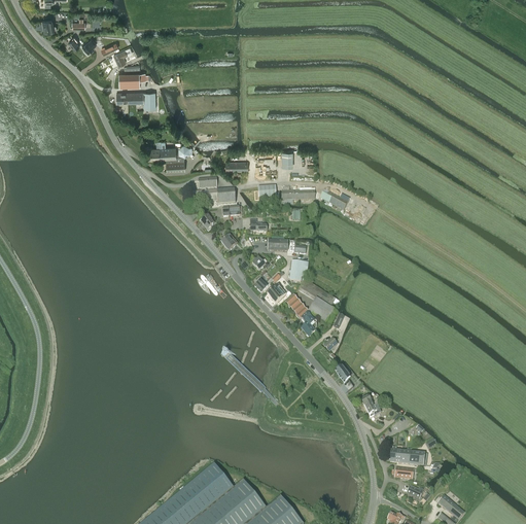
[(45,19),(43,20),(45,31),(48,30),(55,29),(54,18),(53,14),(45,15),(45,19)]
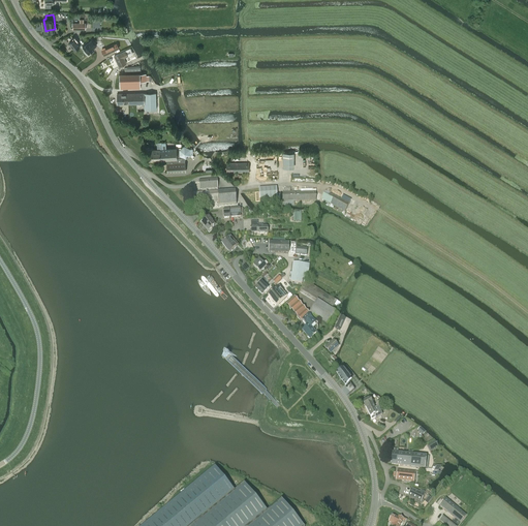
[(73,27),(85,27),(87,27),(87,20),(85,20),(85,17),(81,17),(81,20),(73,20),(73,27)]
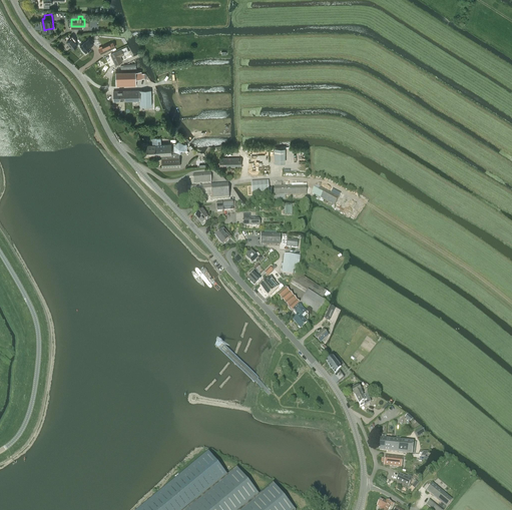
[(73,33),(71,34),(72,35),(68,39),(73,46),(78,42),(75,38),(76,37),(73,33)]
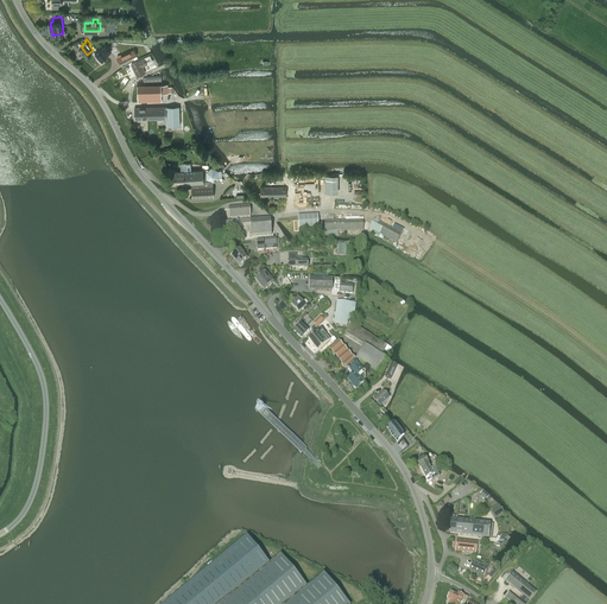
[(102,45),(96,51),(102,58),(109,52),(107,50),(111,48),(106,44),(103,46),(102,45)]
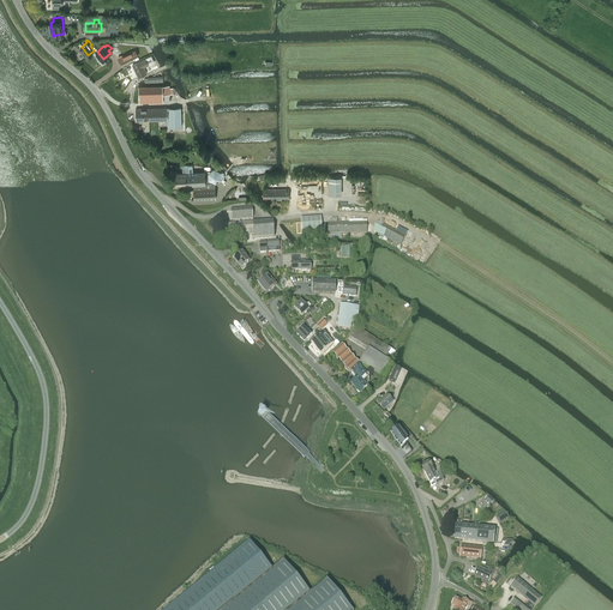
[(127,52),(119,55),(121,61),(132,56),(127,52)]
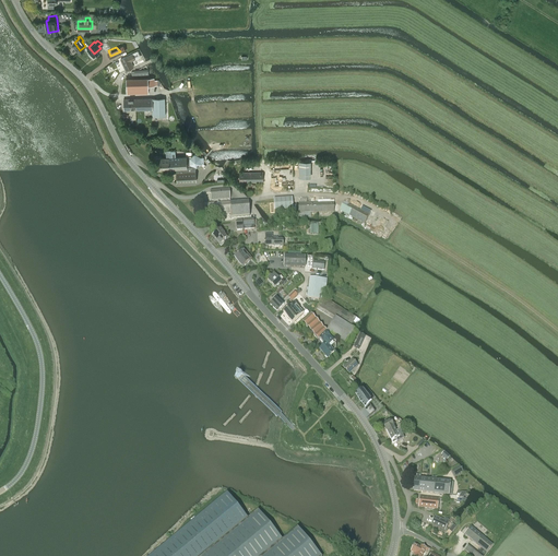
[(121,56),(127,68),(134,63),(132,58),(135,56),(133,50),(129,52),(121,56)]
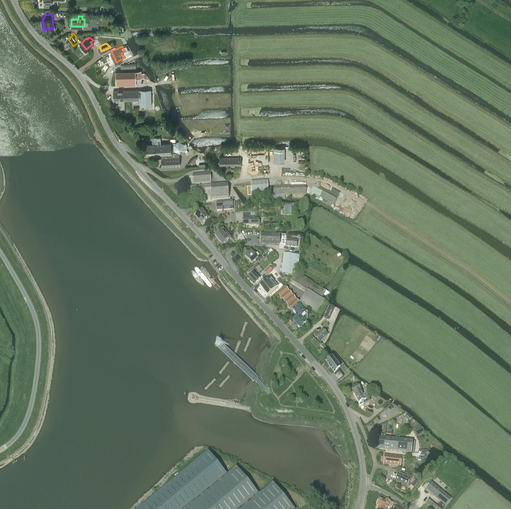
[(116,69),(117,83),(137,83),(137,76),(145,75),(145,70),(142,70),(142,68),(136,68),(116,69)]
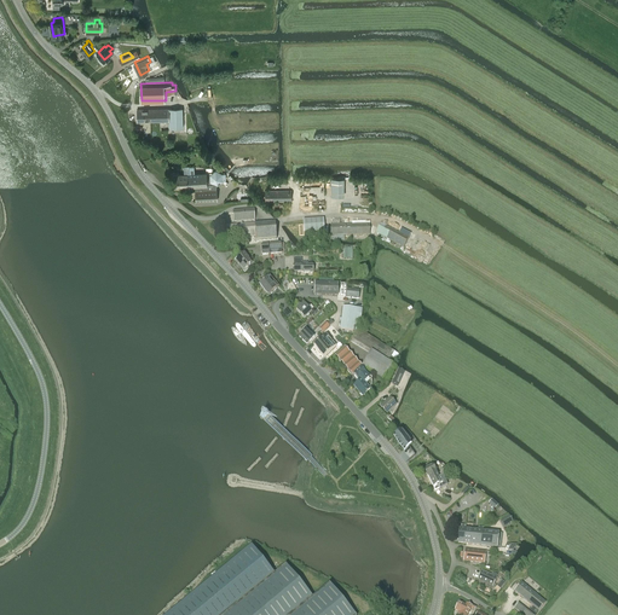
[(138,119),(169,117),(169,125),(184,125),(184,105),(138,106),(138,119)]
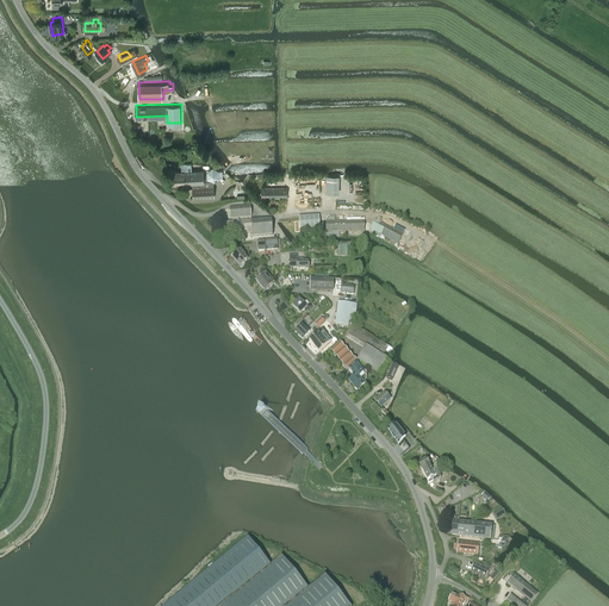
[(194,185),(194,195),(215,194),(215,183),(215,180),(221,175),(221,168),(213,164),(211,166),(211,167),(204,167),(188,168),(187,161),(182,162),(182,169),(173,169),(173,182),(194,181),(194,185)]
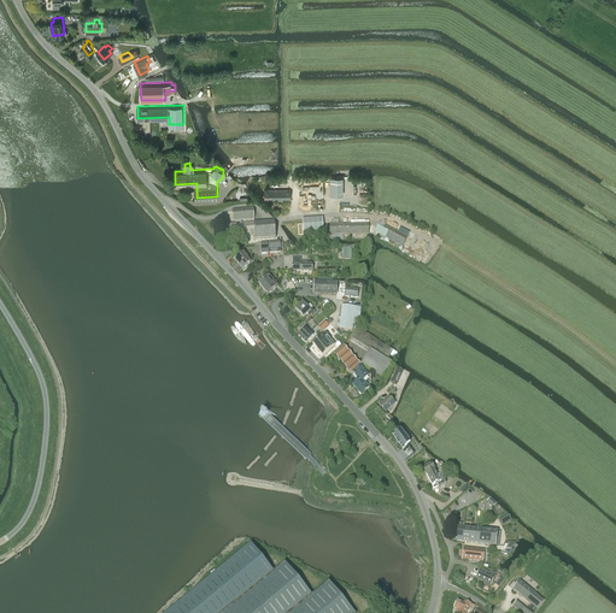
[(344,175),(330,175),(330,193),(344,193),(344,175)]
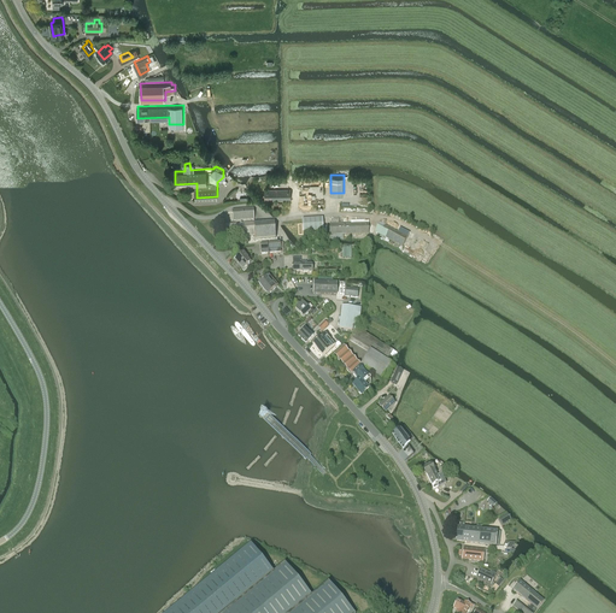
[(265,198),(292,198),(292,187),(265,187),(265,198)]
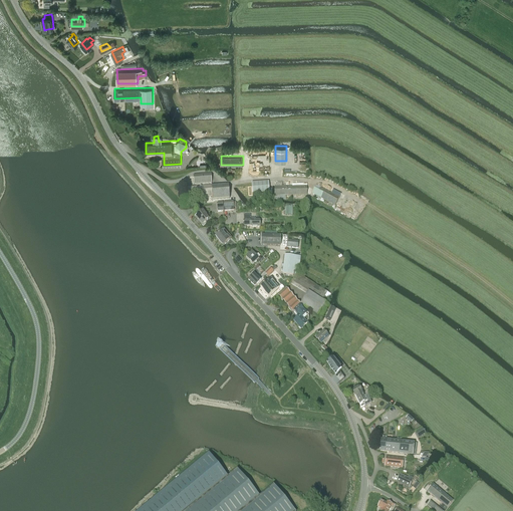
[(213,197),(231,196),(230,183),(213,184),(212,172),(195,173),(195,182),(197,182),(198,185),(187,186),(187,196),(213,194),(213,197)]
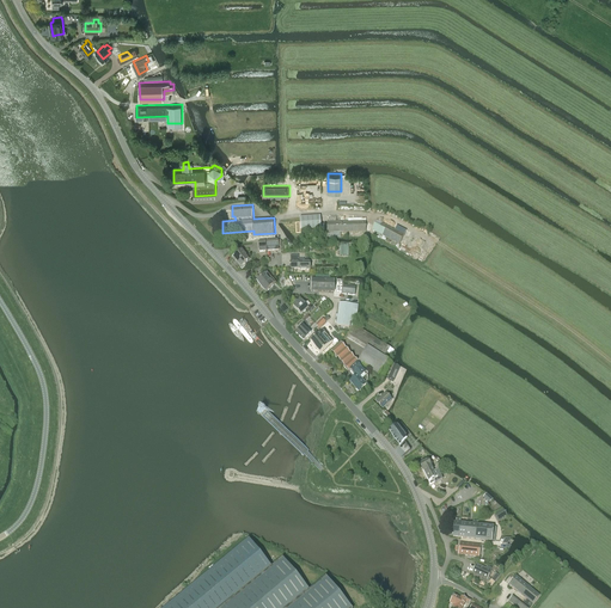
[(321,213),(300,214),(301,227),(322,226),(321,213)]
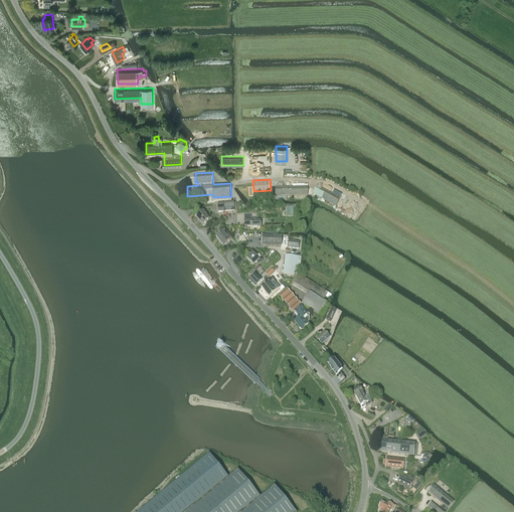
[(277,184),(276,184),(276,197),(288,197),(288,192),(309,192),(309,183),(284,184),(278,184),(277,184)]
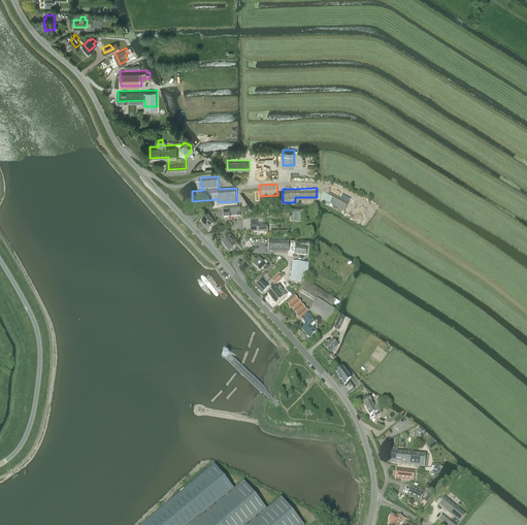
[(346,208),(350,200),(326,188),(322,196),(346,208)]
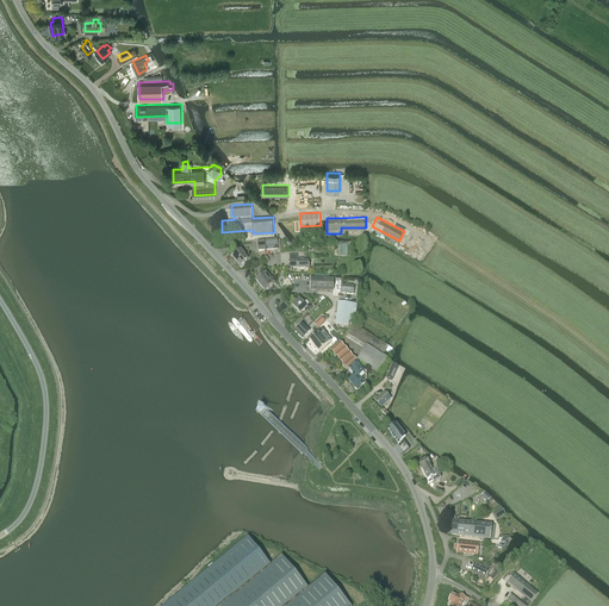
[(278,237),(267,237),(267,247),(279,247),(278,237)]
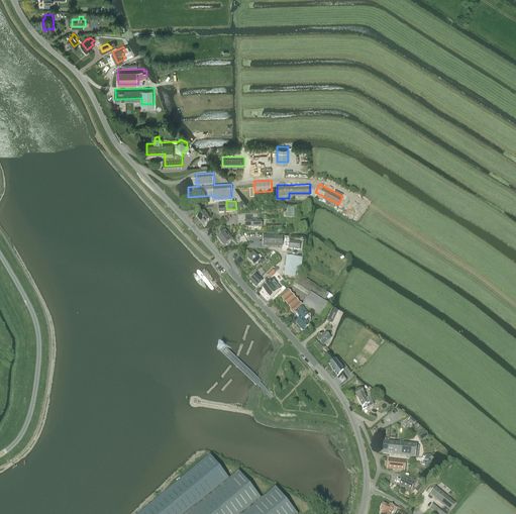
[(205,223),(207,221),(211,218),(208,215),(208,214),(205,210),(199,215),(205,223)]
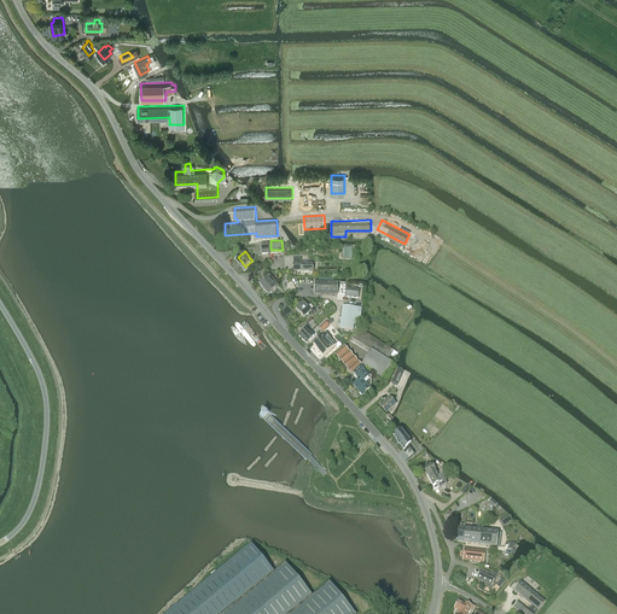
[(295,268),(304,268),(304,269),(314,269),(314,268),(315,267),(315,263),(314,263),(314,261),(308,262),(308,258),(302,258),(302,255),(295,256),(295,268)]
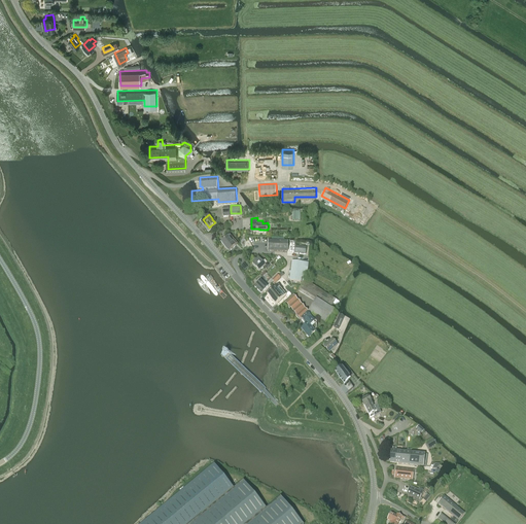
[(222,240),(230,249),(236,243),(229,235),(222,240)]
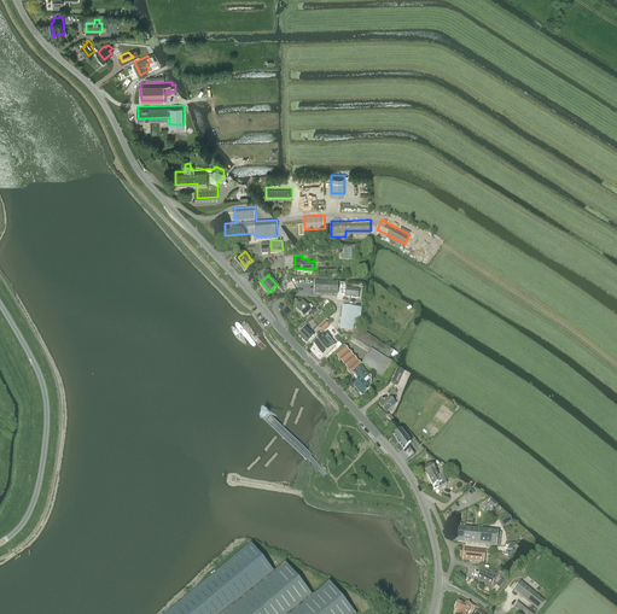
[(316,279),(315,291),(338,292),(338,280),(316,279)]
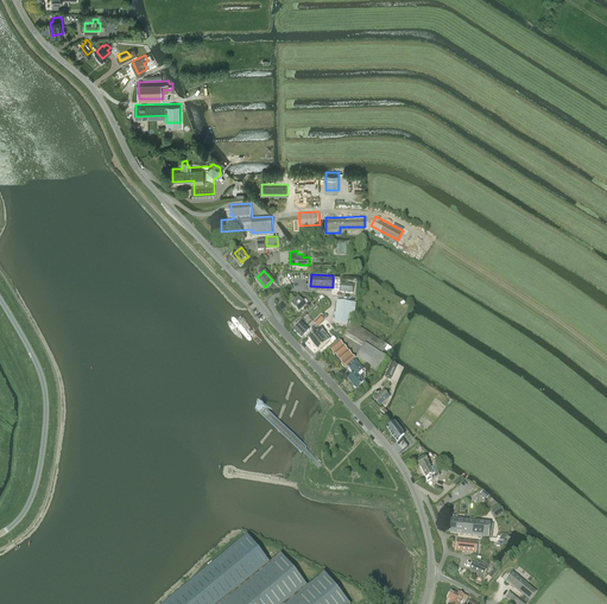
[(355,281),(342,280),(341,288),(354,290),(355,281)]
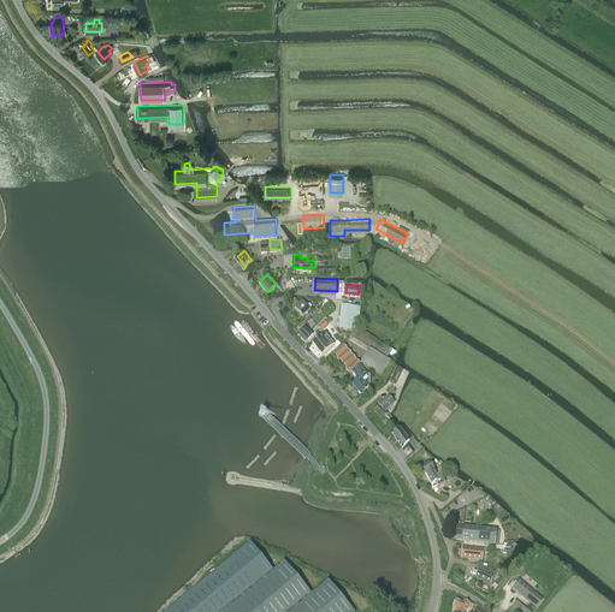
[(312,308),(303,298),(301,301),(299,303),(296,306),(305,315),(307,313),(309,310),(312,308)]
